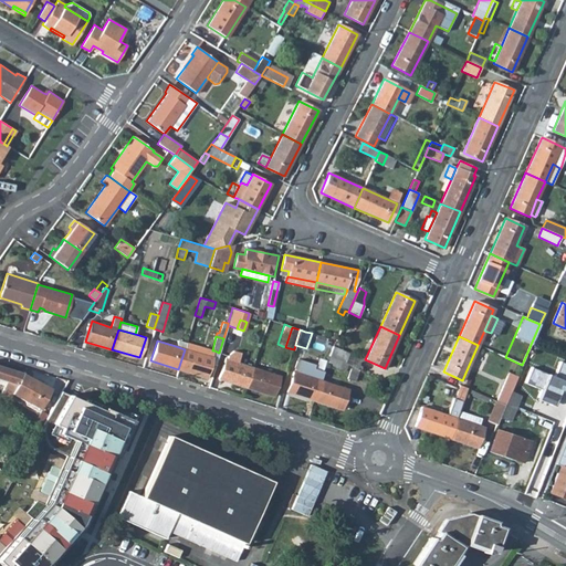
[(186,343),(185,349),(178,369),(206,377),(210,364),(215,350),(212,350),(186,343)]
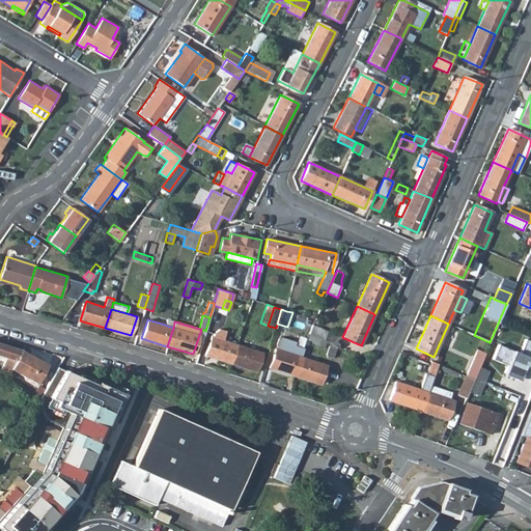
[(312,325),(309,334),(323,341),(327,332),(312,325)]
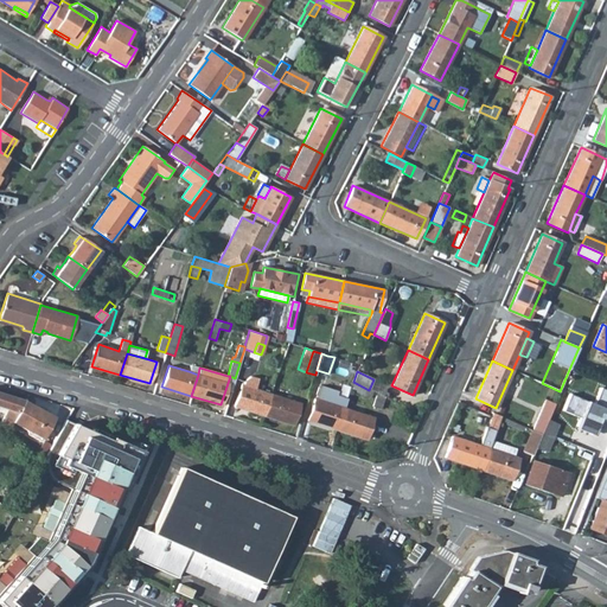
[(241,384),(234,406),(263,415),(268,400),(270,394),(253,388),(256,378),(249,375),(244,381),(243,384),(241,384)]
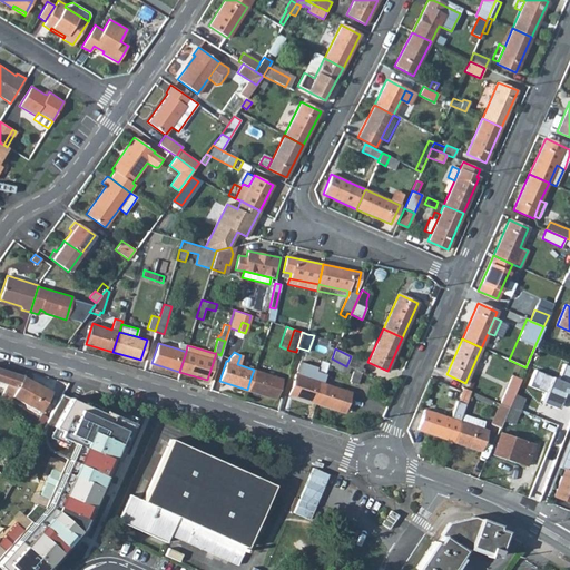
[(216,353),(212,366),(217,369),(220,355),(216,353)]
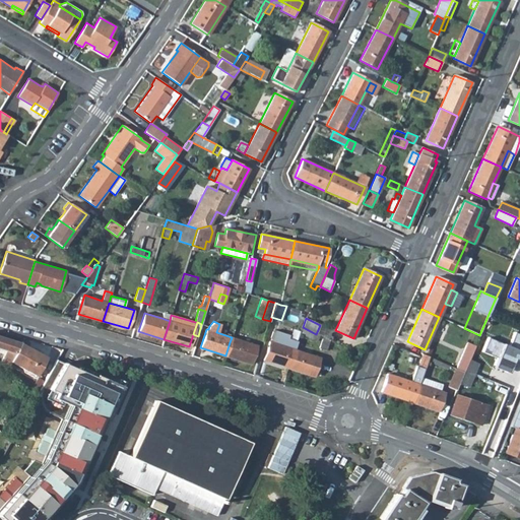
[(319,335),(316,334),(303,327),(300,333),(317,341),(319,335)]
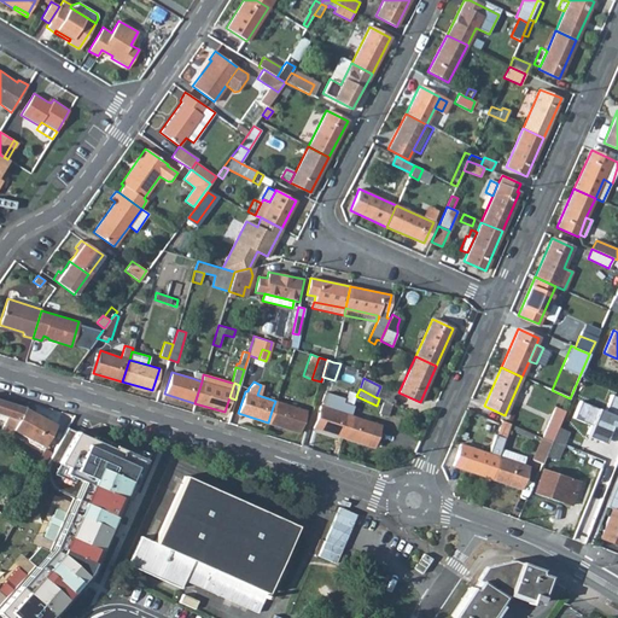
[(12,429),(24,407),(0,398),(0,413),(9,415),(5,420),(1,427),(11,430),(12,429)]
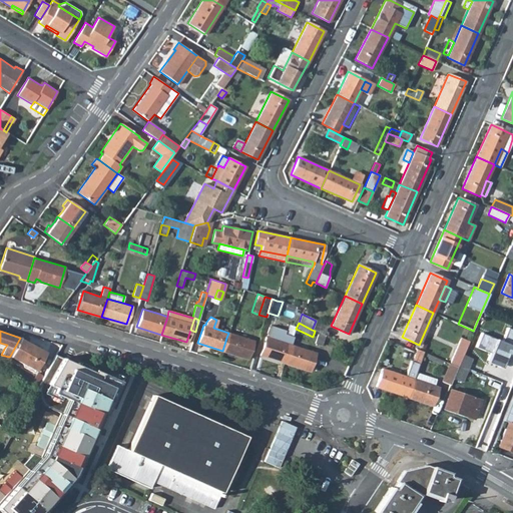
[(318,332),(315,343),(322,346),(325,335),(318,332)]
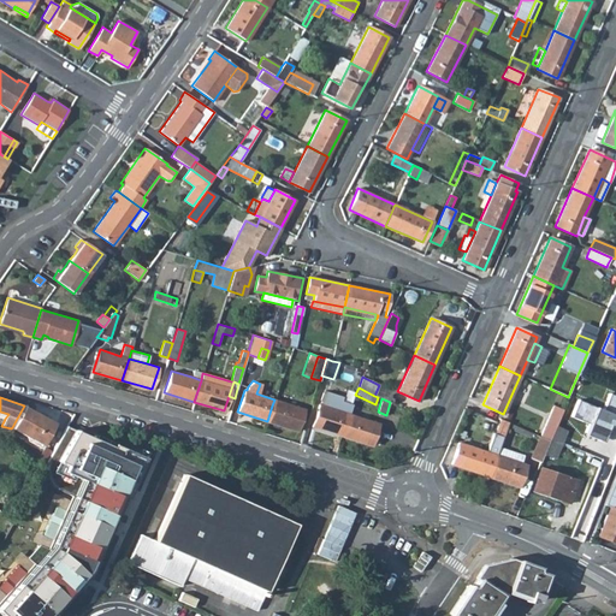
[(303,409),(274,400),(272,406),(267,421),(297,431),(303,409)]
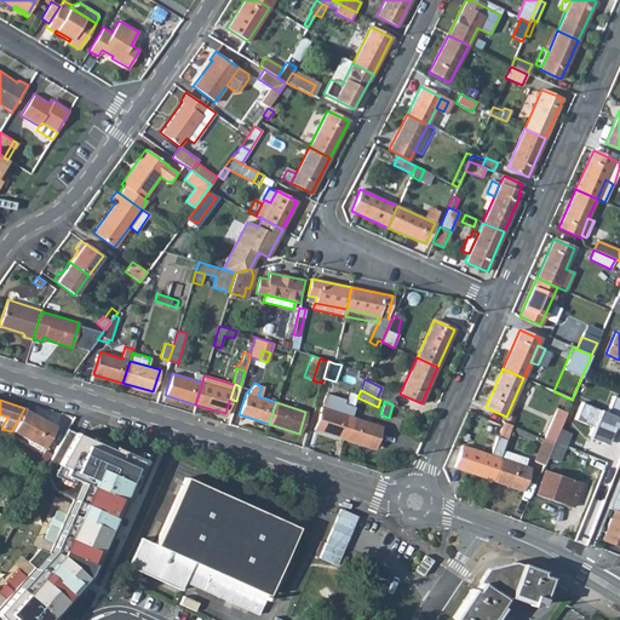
[(314,429),(344,438),(351,417),(321,407),(314,429)]
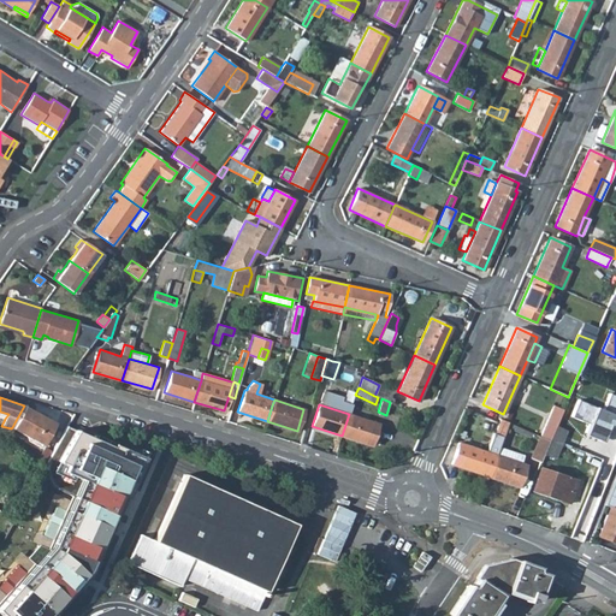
[(554,404),(540,437),(549,440),(556,426),(563,408),(554,404)]
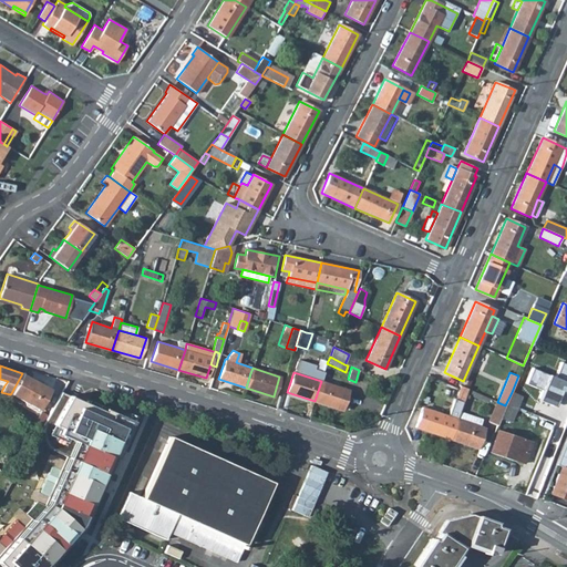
[(42,384),(22,373),(11,393),(39,409),(49,391),(41,387),(42,384)]
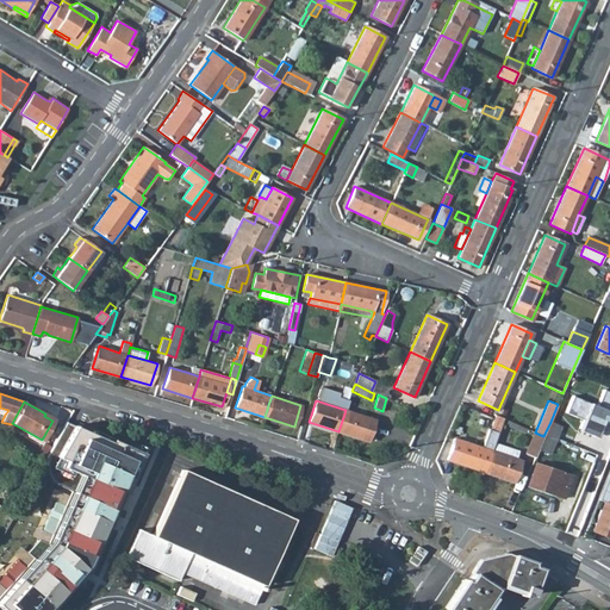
[(346,410),(338,431),(367,441),(374,419),(346,410)]
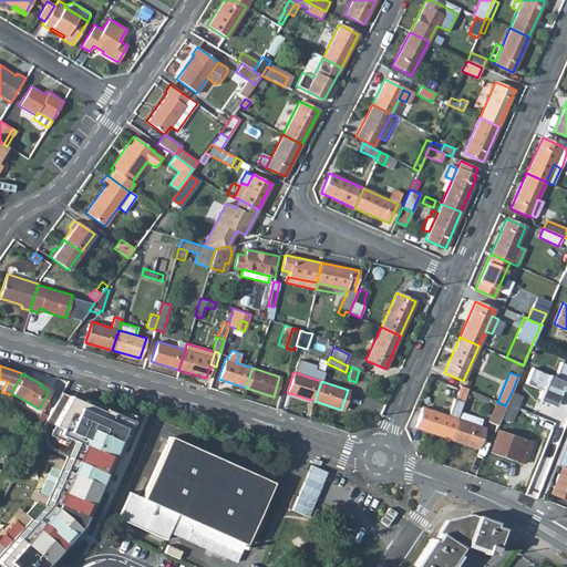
[(459,389),(455,400),(463,402),(466,393),(467,389),(460,385),(459,389)]
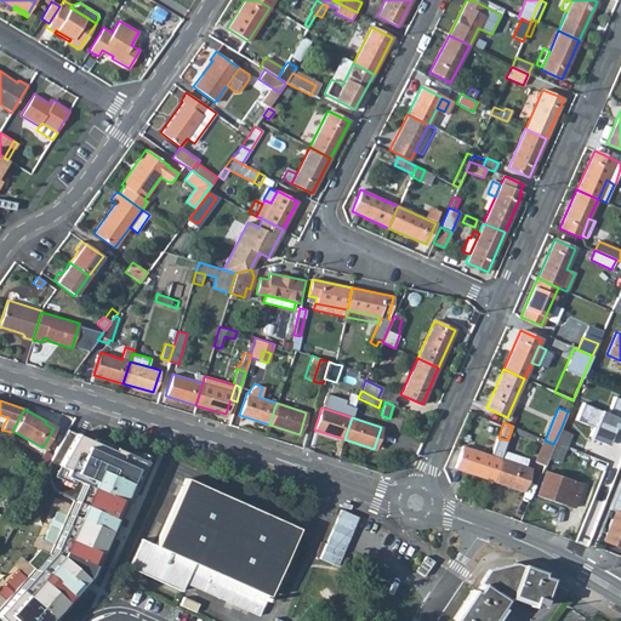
[(512,426),(511,431),(534,442),(536,437),(512,426)]
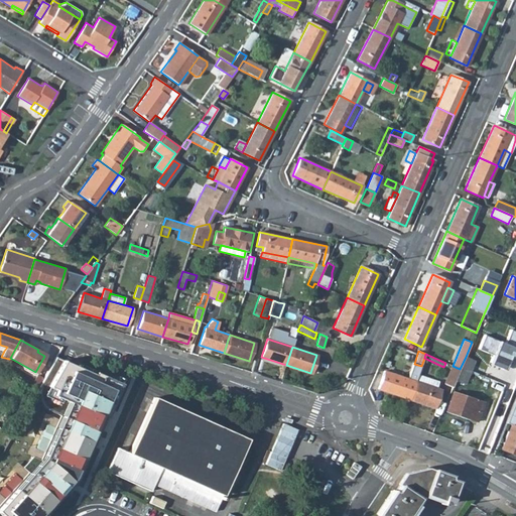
[(460,369),(455,380),(466,385),(476,361),(466,357),(460,369)]
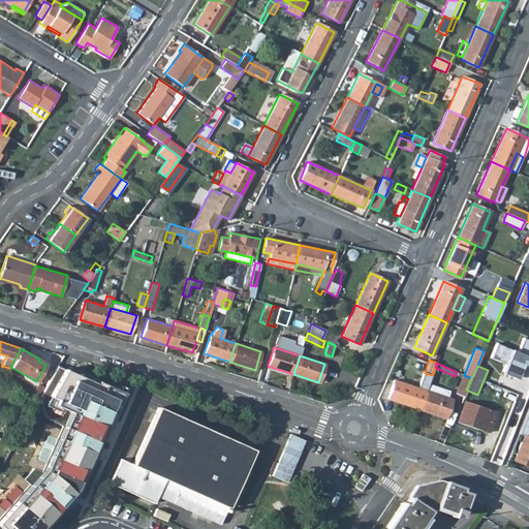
[(125,392),(65,368),(45,402),(69,413),(44,468),(0,517),(0,528),(1,528),(45,528),(80,492),(125,392)]
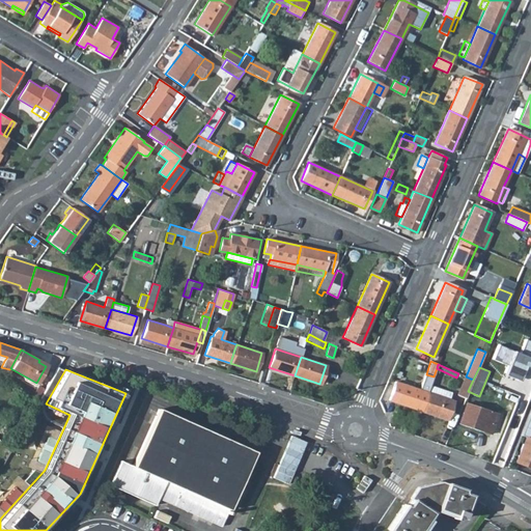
[(466,376),(457,394),(466,398),(468,391),(473,380),(466,376)]
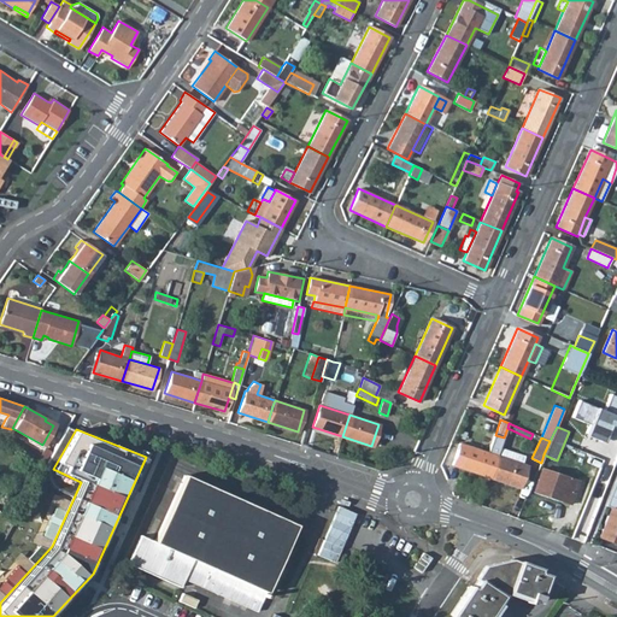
[(452,465),(489,477),(498,456),(459,442),(452,465)]
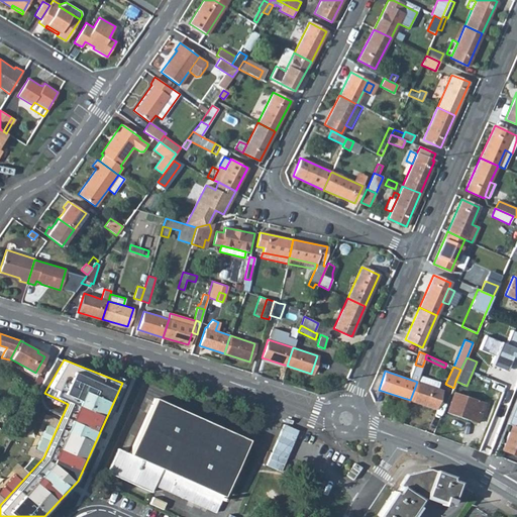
[(419,375),(417,382),(410,400),(435,408),(441,390),(436,389),(439,382),(419,375)]
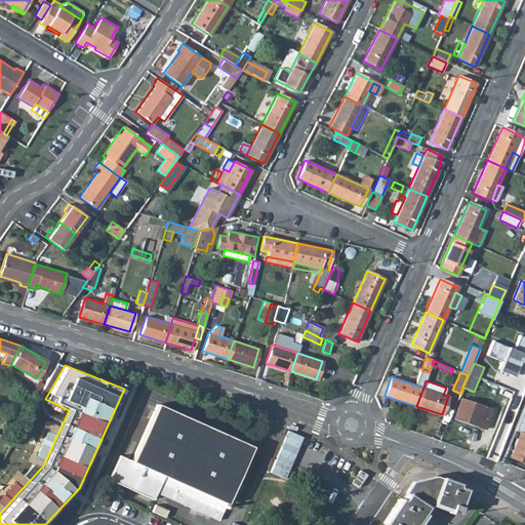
[(460,398),(453,418),(485,429),(491,408),(460,398)]
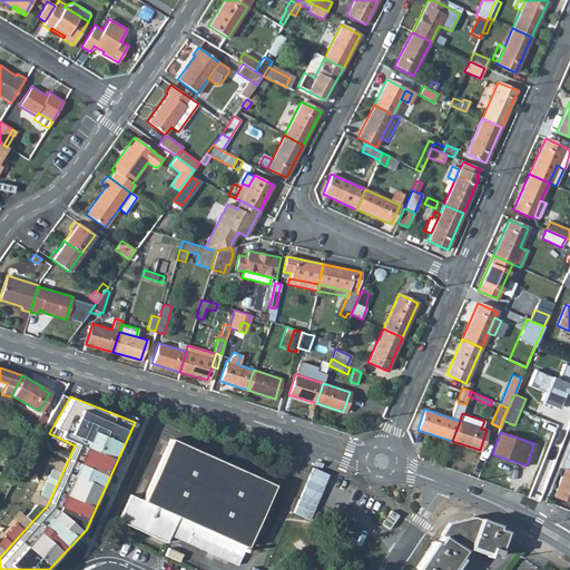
[(129,493),(118,520),(166,541),(169,533),(237,563),(245,546),(269,492),(273,484),(169,438),(143,499),(129,493)]
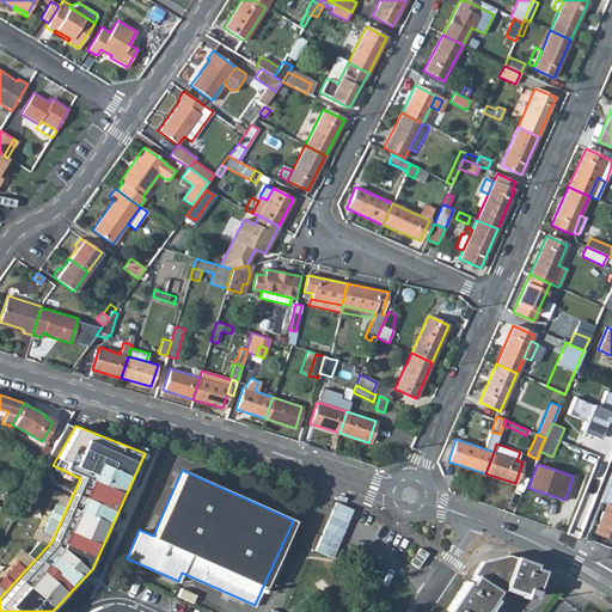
[(611,472),(600,500),(606,502),(594,532),(611,538),(611,472)]
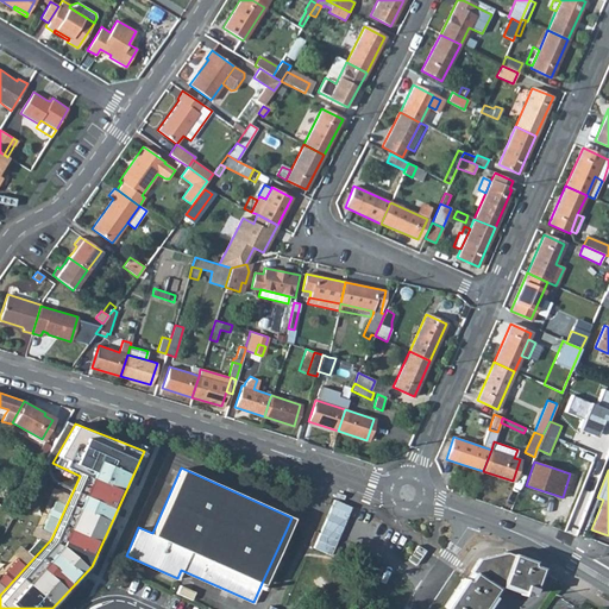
[(340,516),(325,510),(307,545),(321,553),(340,516)]
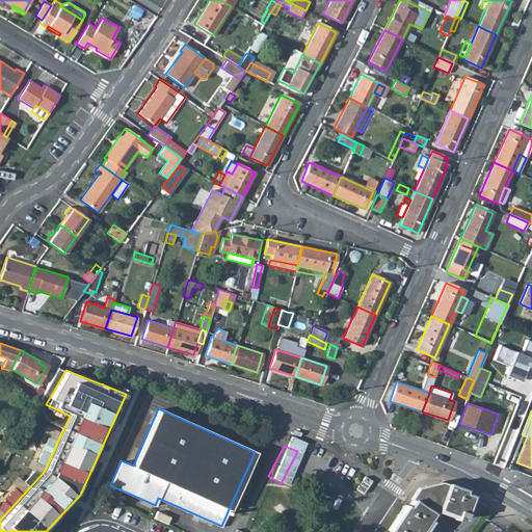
[(363,494),(371,480),(365,476),(356,488),(363,494)]
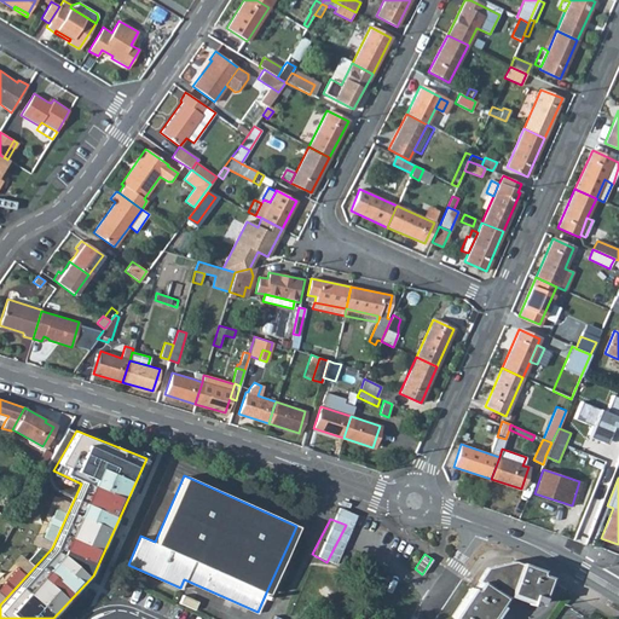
[(486,618),(496,605),(502,596),(508,595),(509,593),(528,599),(527,601),(527,603),(530,605),(531,600),(538,602),(548,577),(538,573),(539,570),(512,560),(485,566),(476,579),(479,580),(474,589),(470,586),(451,615),(455,618),(452,618),(486,618)]
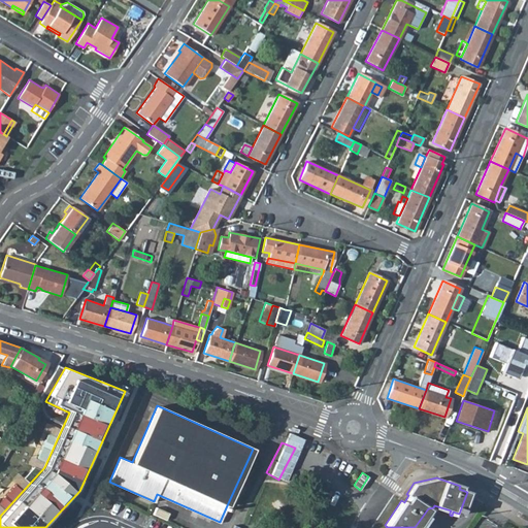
[(156,506),(153,514),(165,520),(168,513),(156,506)]
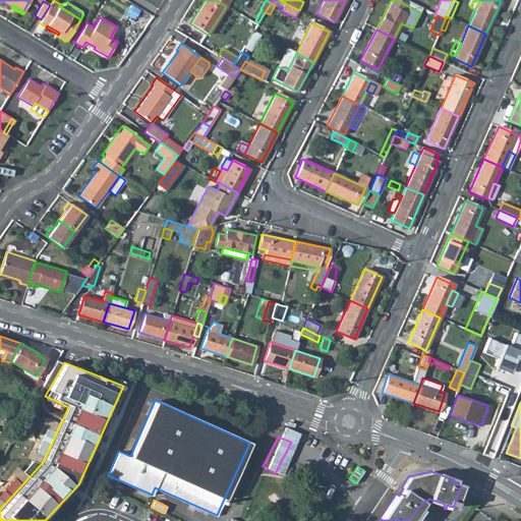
[(417,509),(409,520),(411,520),(419,510),(417,509)]
